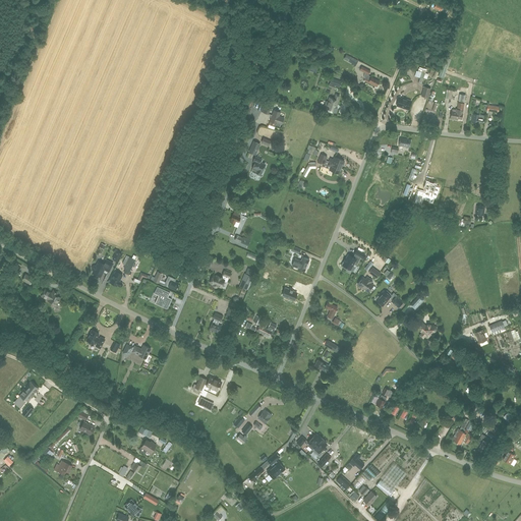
[(355,65),(357,60),(350,56),(347,61),(355,65)]
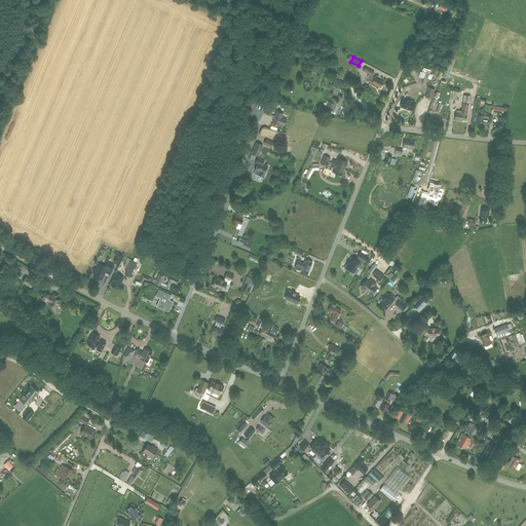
[(448,78),(454,60),(449,58),(443,76),(448,78)]
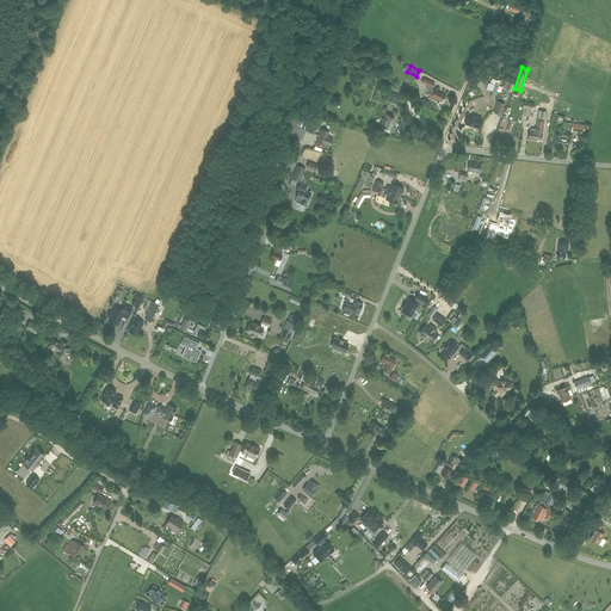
[(494,98),(497,91),(500,93),(503,86),(499,85),(500,81),(492,78),(489,84),(488,82),(486,90),(492,91),(491,97),(494,98)]
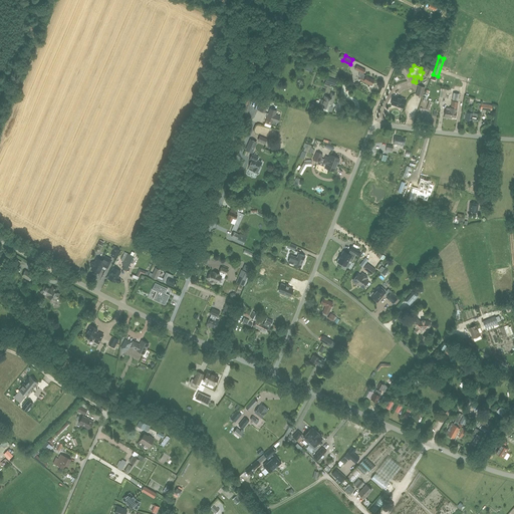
[(371,85),(374,80),(366,75),(366,76),(362,74),(361,77),(360,77),(358,79),(371,85)]
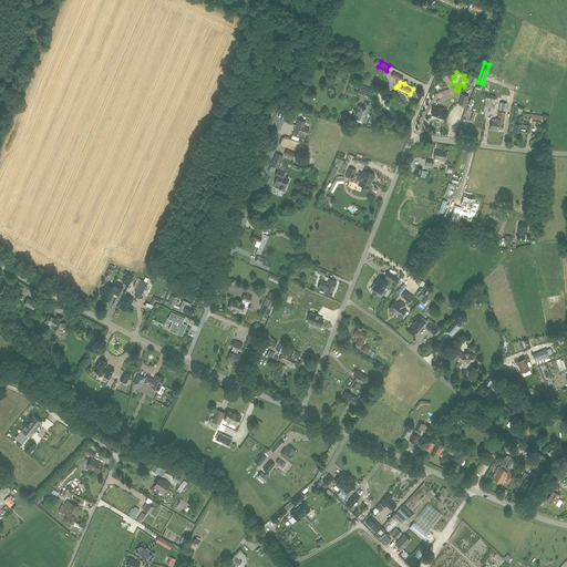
[(371,89),(361,85),(358,92),(362,94),(362,92),(369,94),(371,89)]
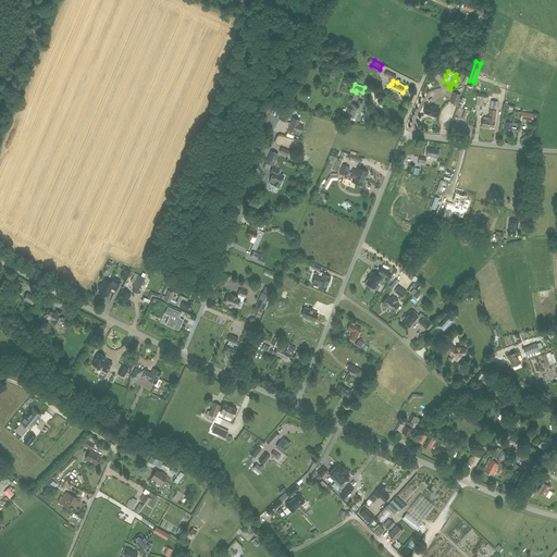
[(457,104),(460,95),(454,93),(450,102),(457,104)]
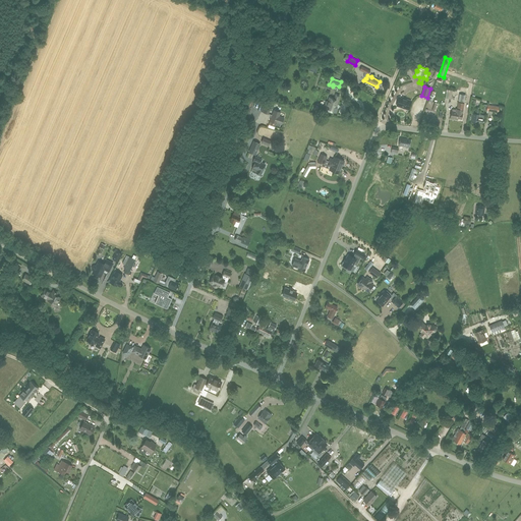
[(339,96),(336,95),(334,100),(330,98),(326,108),(328,109),(328,110),(336,113),(337,109),(335,108),(336,105),(337,105),(338,101),(339,96)]
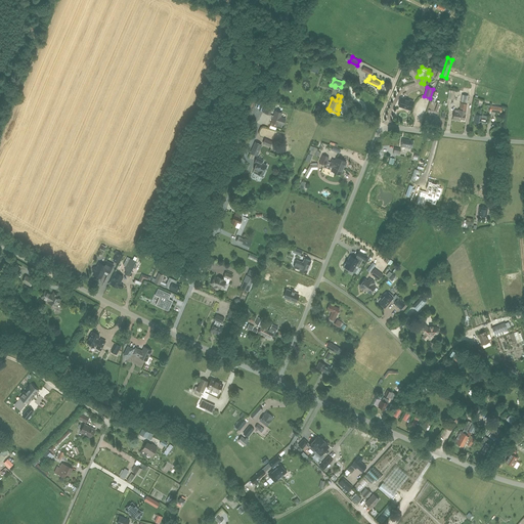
[(399,106),(410,111),(413,101),(401,97),(399,106)]
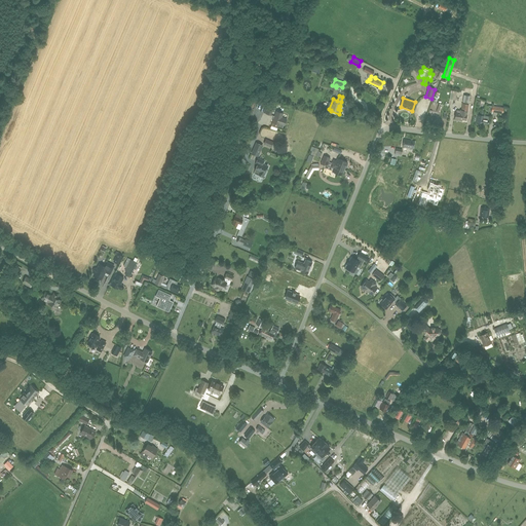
[(462,120),(466,120),(468,104),(462,103),(461,110),(460,113),(455,113),(454,120),(461,121),(462,120)]
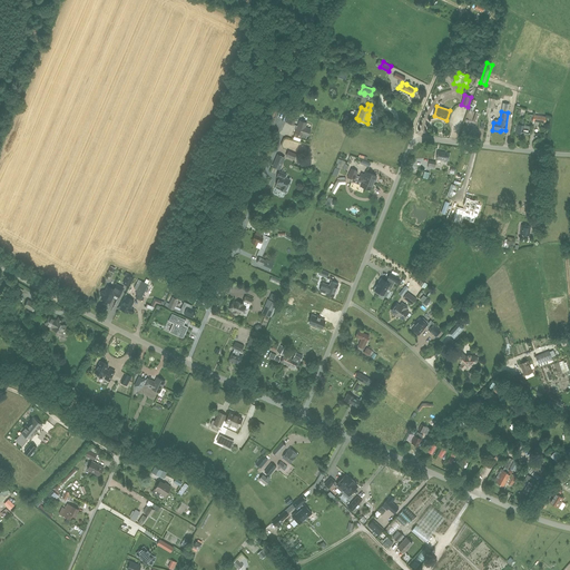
[(526,120),(544,123),(546,116),(527,114),(526,120)]
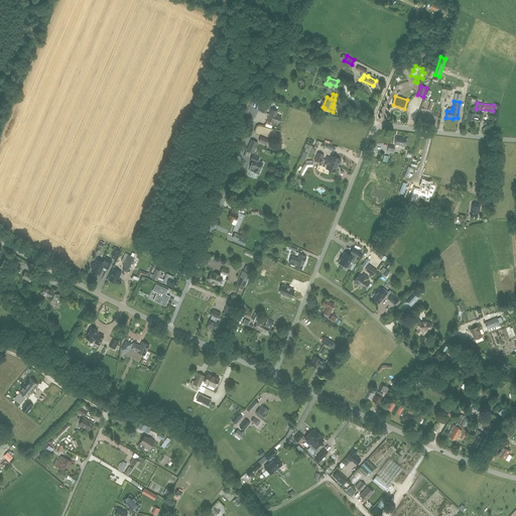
[(267,120),(274,122),(278,111),(271,109),(267,120)]
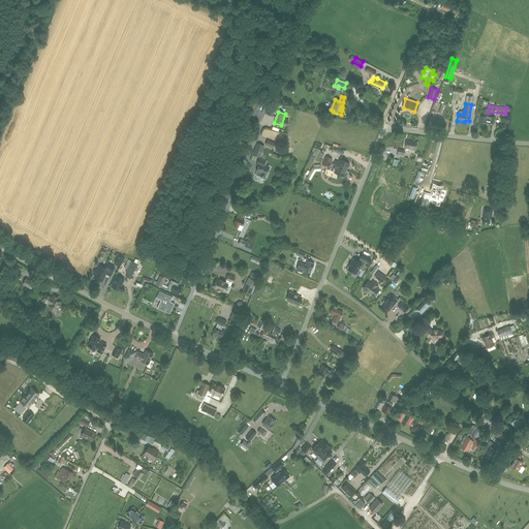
[(487,120),(487,117),(485,116),(486,113),(483,113),(481,116),(479,116),(478,124),(486,125),(486,124),(491,125),(492,121),(487,120)]
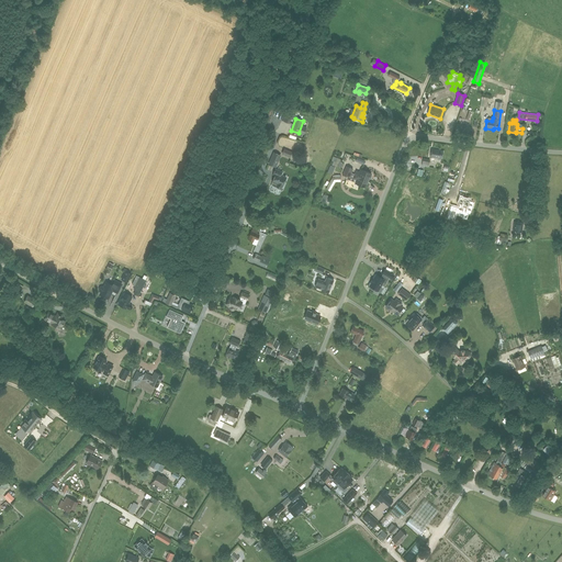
[(299,154),(284,148),(282,154),(290,157),(292,154),(298,156),(299,154)]
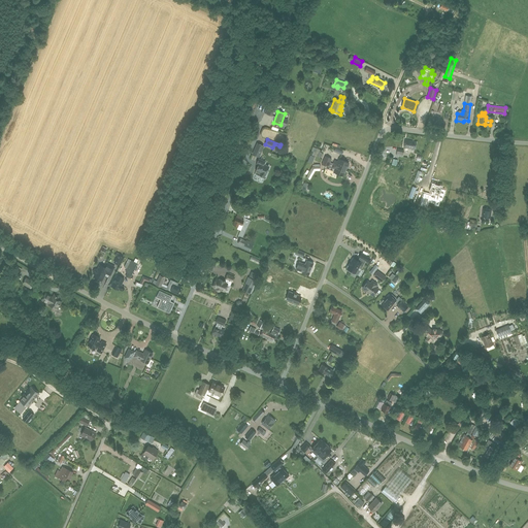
[(404,147),(415,150),(417,141),(405,139),(404,147)]
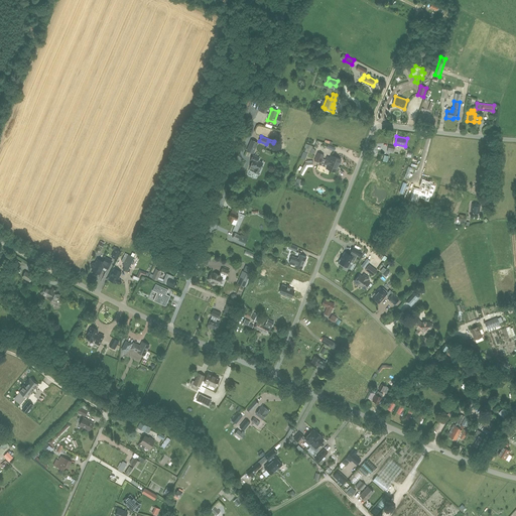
[(253,153),(258,142),(251,139),(246,150),(253,153)]
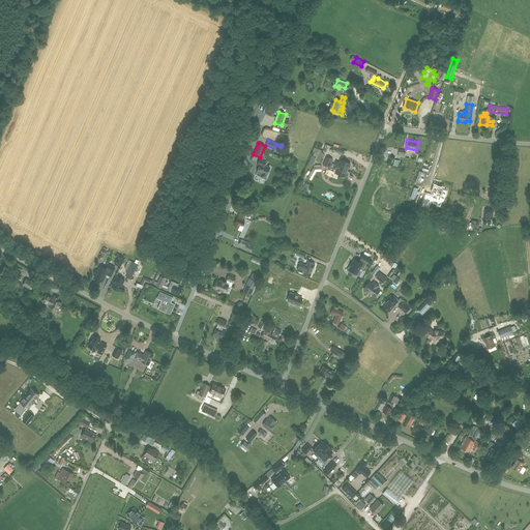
[(319,149),(316,156),(318,157),(321,158),(323,158),(325,154),(323,154),(323,153),(320,152),(321,150),(319,149)]
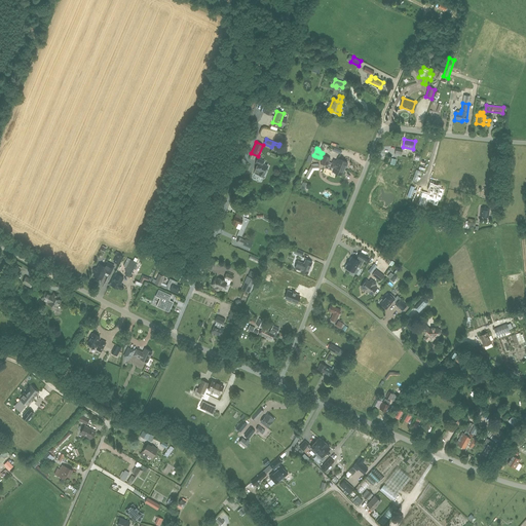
[(332,163),(345,168),(345,166),(347,167),(348,164),(347,163),(347,162),(338,158),(337,161),(334,160),(332,163)]
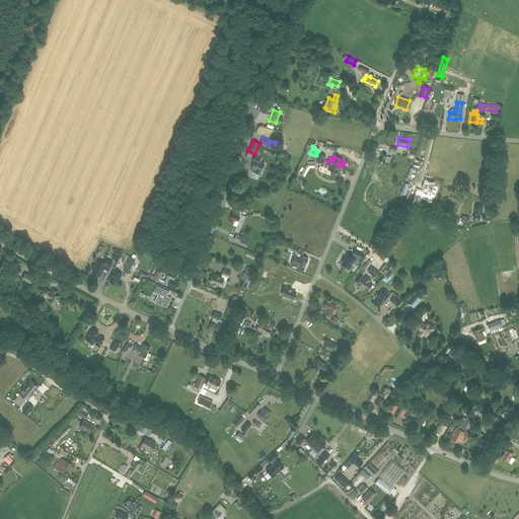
[(255,172),(260,173),(261,171),(264,163),(255,160),(256,159),(253,157),(252,161),(254,161),(251,167),(256,169),(255,172)]
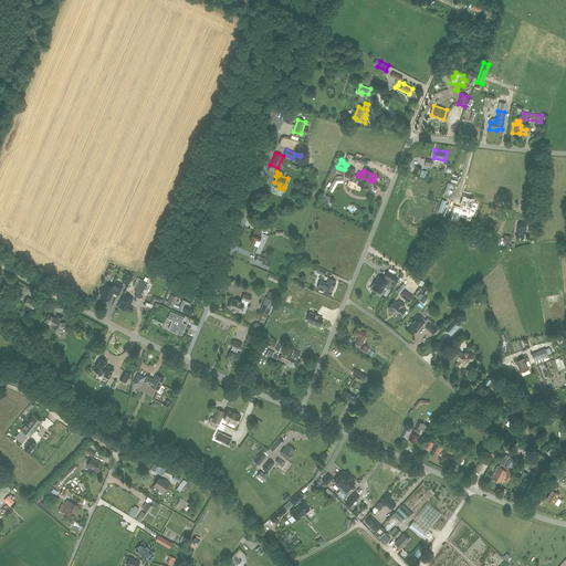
[(371,181),(357,176),(356,179),(359,180),(358,185),(368,189),(371,181)]
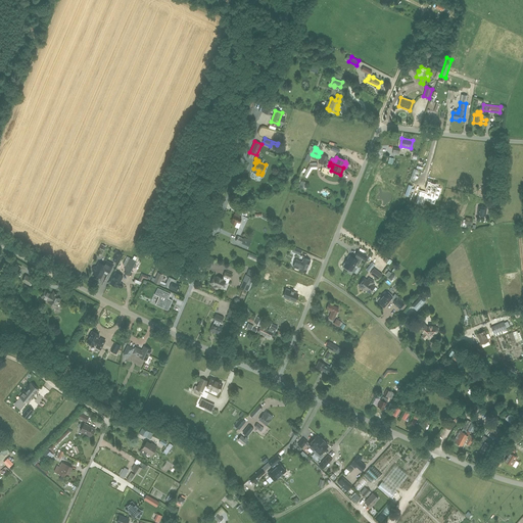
[(317,167),(317,164),(310,164),(303,176),(305,177),(311,168),(317,167)]
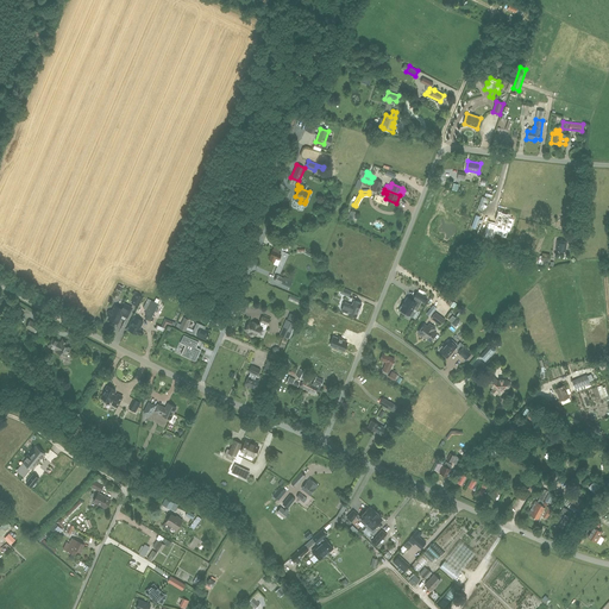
[(509,209),(498,208),(497,217),(500,217),(500,220),(491,220),(490,236),(498,236),(500,223),(506,224),(506,225),(512,225),(512,219),(514,219),(514,211),(509,211),(509,209)]
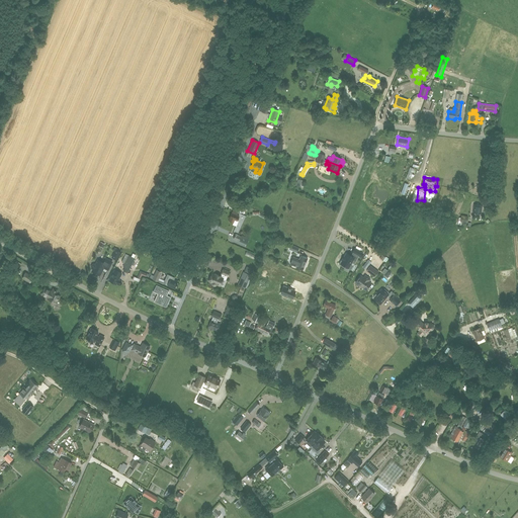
[(246,210),(248,205),(237,201),(235,205),(239,207),(239,208),(241,209),(241,208),(246,210)]
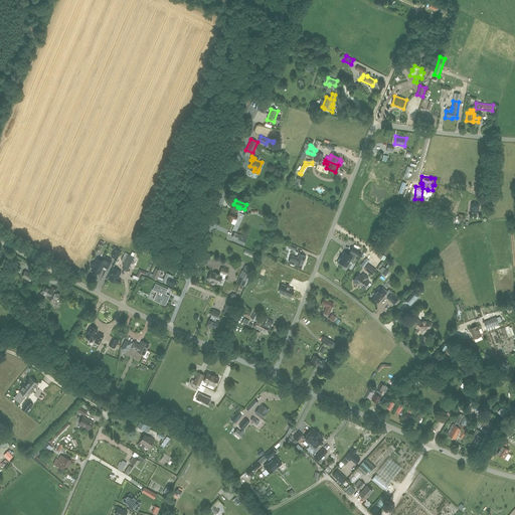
[(479,204),(471,203),(470,211),(478,212),(479,204)]
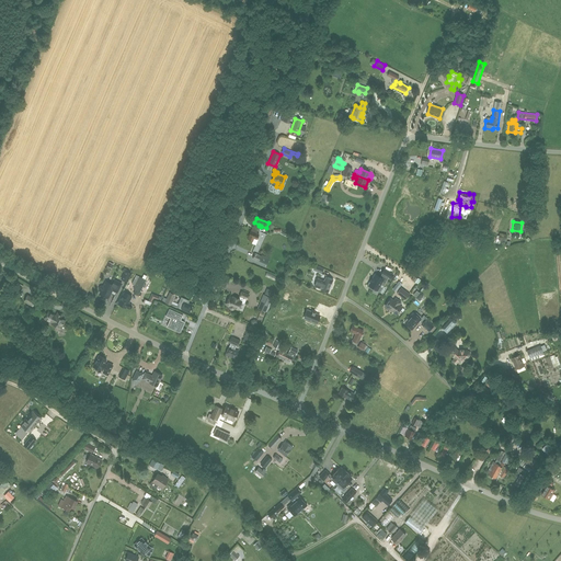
[(249,236),(248,239),(252,241),(254,238),(256,239),(259,233),(256,232),(258,230),(252,228),(249,236)]
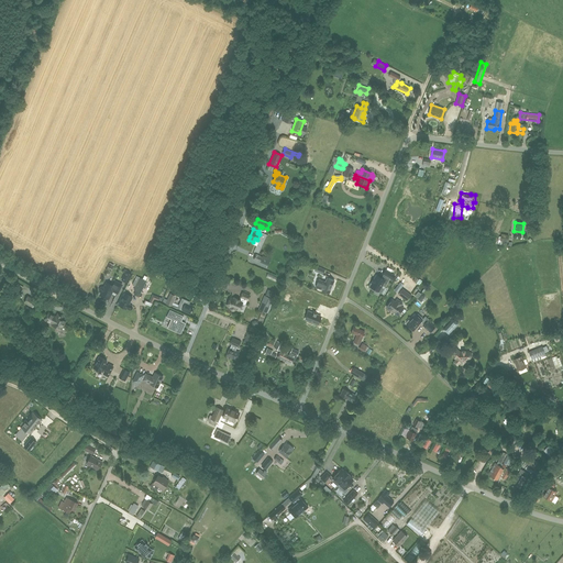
[(315,271),(322,275),(324,269),(317,265),(315,271)]
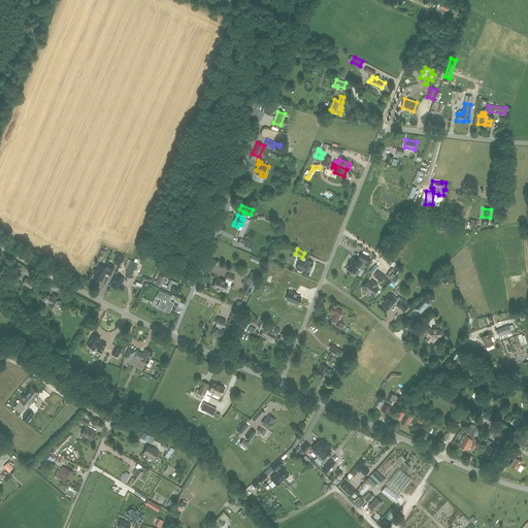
[(368,263),(370,259),(361,253),(359,257),(360,258),(358,261),(353,258),(349,265),(348,265),(345,269),(351,272),(351,271),(357,275),(365,261),(368,263)]
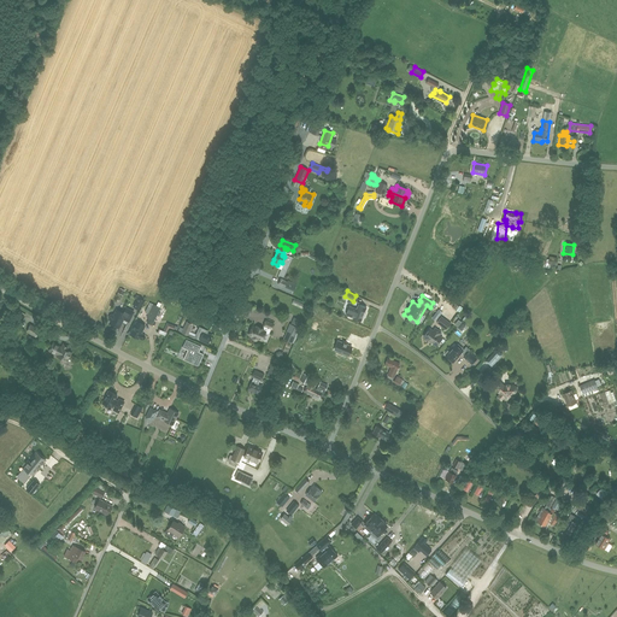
[(150,303),(147,307),(151,309),(146,317),(148,318),(147,323),(152,325),(160,309),(153,305),(150,303)]
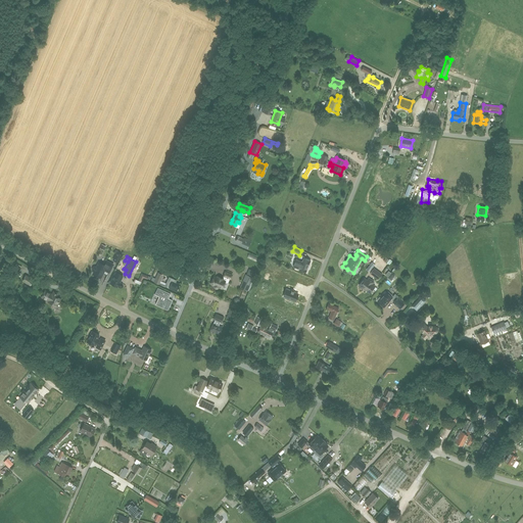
[(299,270),(305,272),(311,260),(303,258),(302,262),(298,260),(295,268),(299,269),(299,270)]
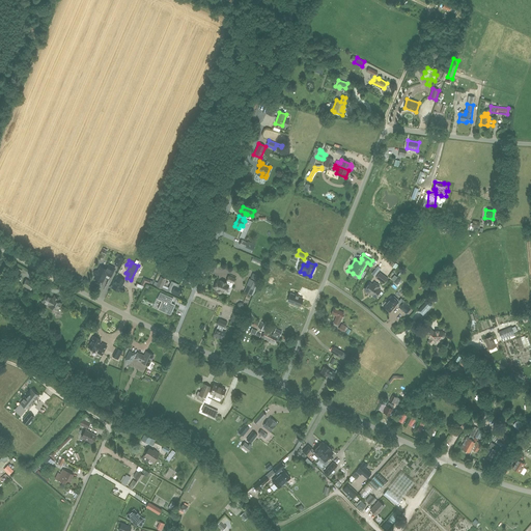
[(110,266),(107,271),(101,267),(98,272),(96,271),(94,272),(94,273),(94,275),(95,276),(94,278),(102,281),(106,274),(111,277),(115,269),(110,266)]
